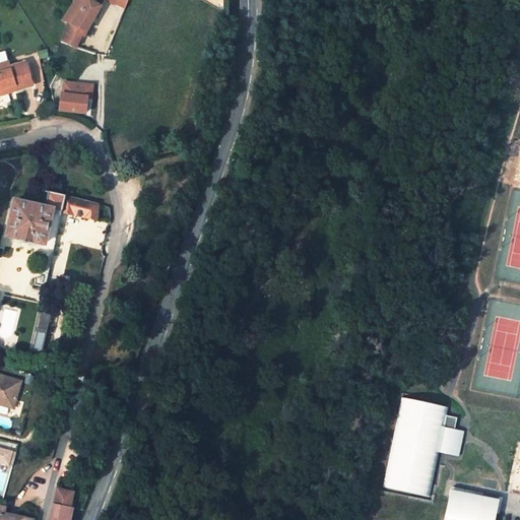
[(69,23),(61,42),(76,48),(81,36),(84,36),(101,6),(89,0),(73,0),(73,4),(63,21),(69,23)]
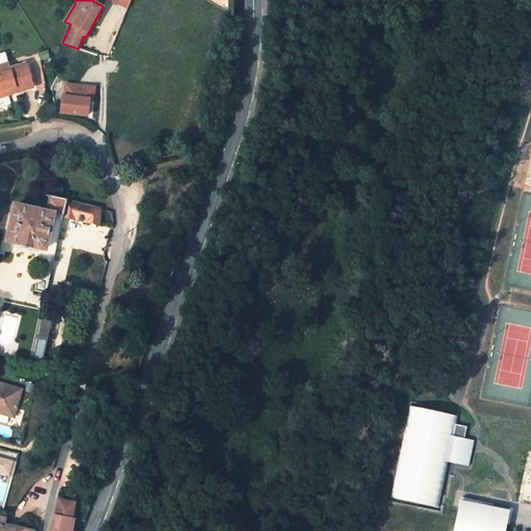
[(130,4),(118,0),(117,4),(128,9),(130,4)]
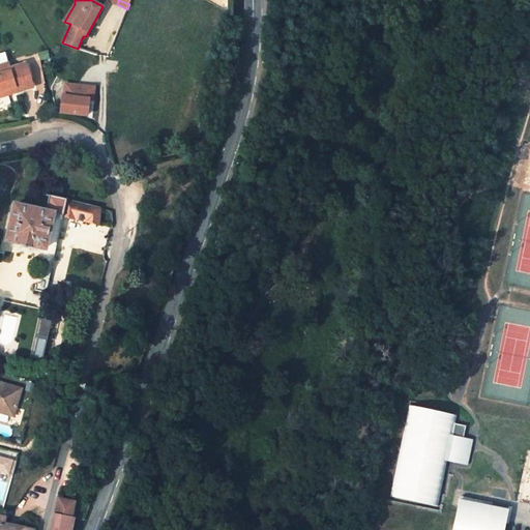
[(0,54),(0,91),(15,87),(17,92),(33,87),(26,63),(9,68),(5,53),(0,54)]
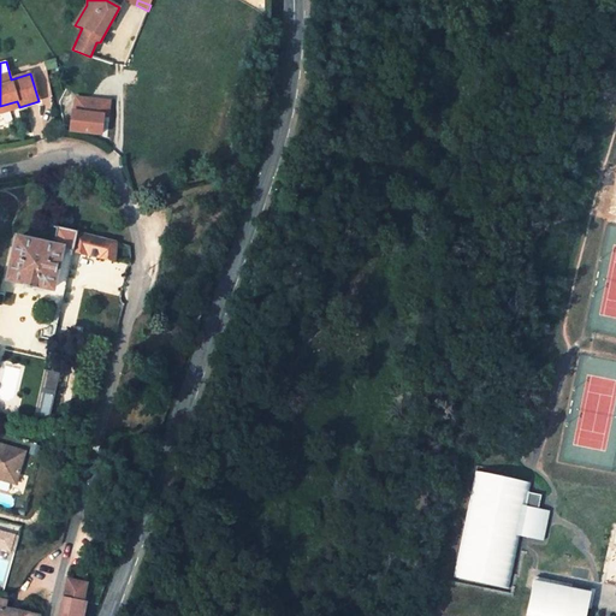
[(43,102),(53,99),(46,70),(35,73),(43,102)]
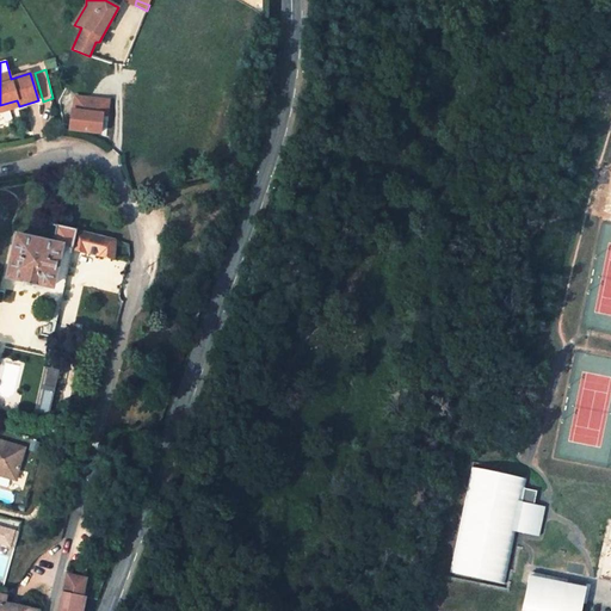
[(109,97),(74,96),(73,107),(69,107),(67,131),(102,135),(103,117),(109,118),(109,97)]
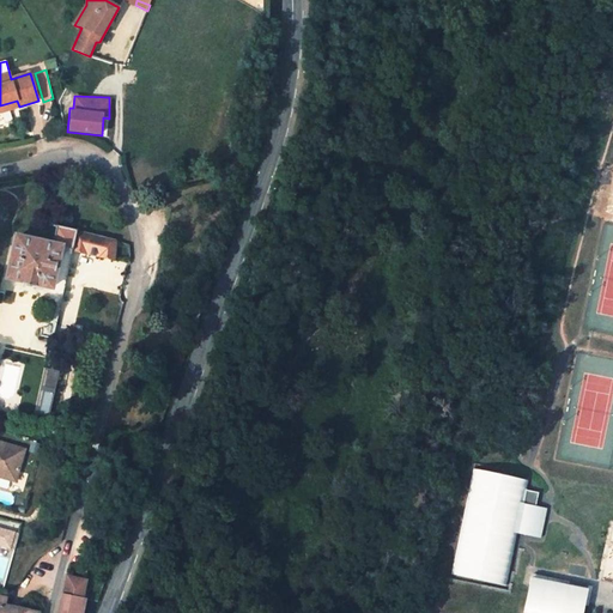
[(17,101),(0,105),(0,111),(19,107),(17,101)]
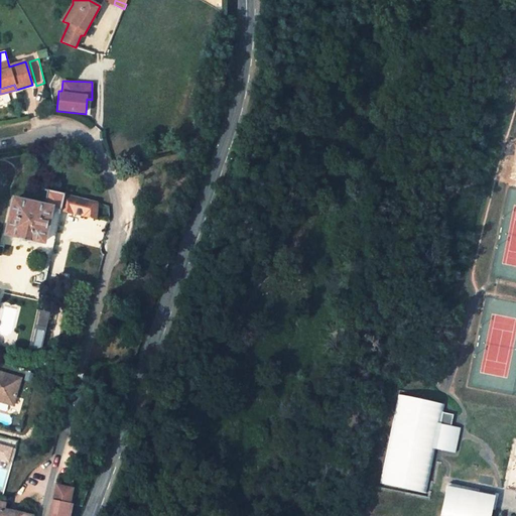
[(65,195),(47,189),(44,205),(14,198),(5,235),(18,238),(18,241),(28,243),(28,241),(42,244),(33,282),(44,285),(61,211),(65,195)]
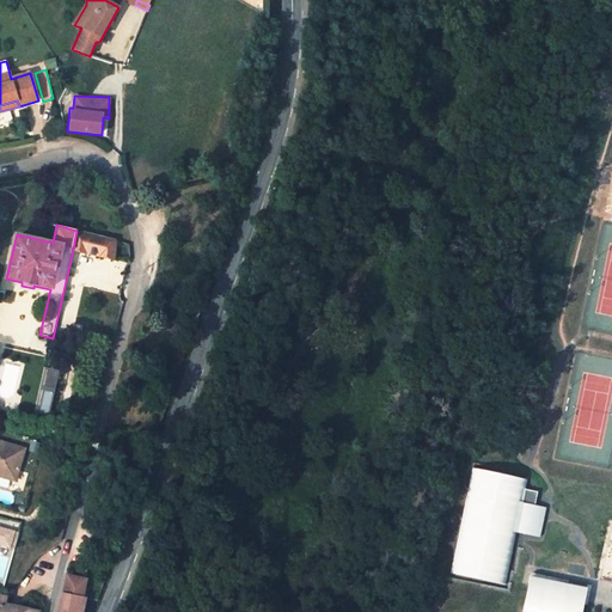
[(85,254),(90,233),(77,231),(73,250),(85,254)]
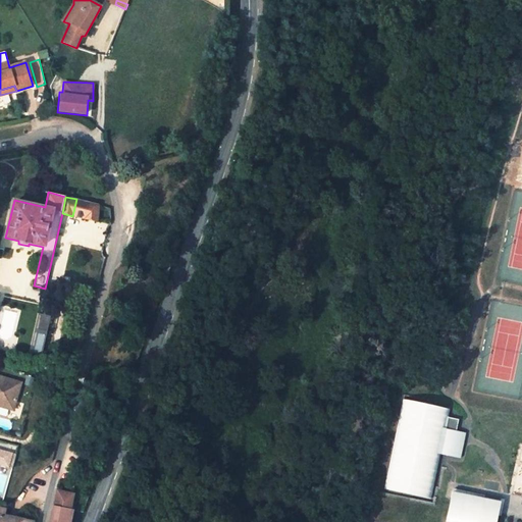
[(98,222),(99,205),(76,199),(72,216),(98,222)]
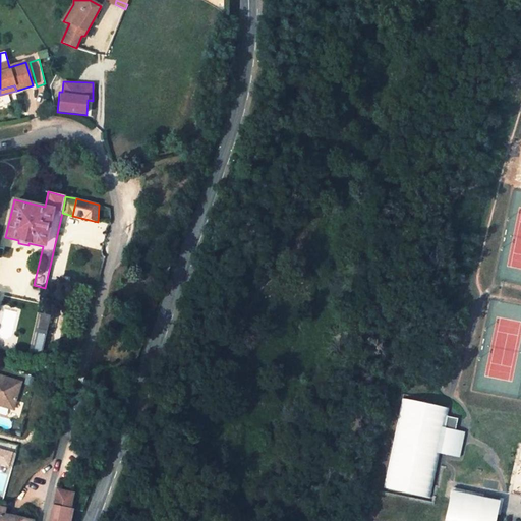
[(40,312),(30,349),(43,353),(53,315),(40,312)]
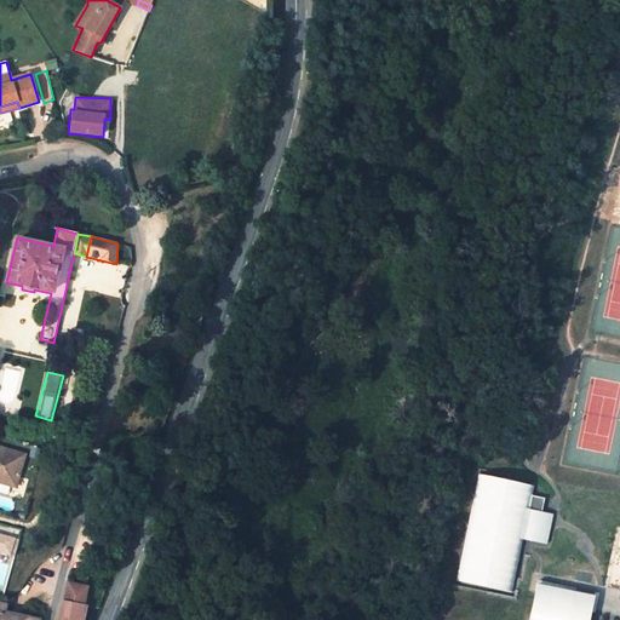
[(24,455),(0,447),(0,482),(15,487),(24,455)]
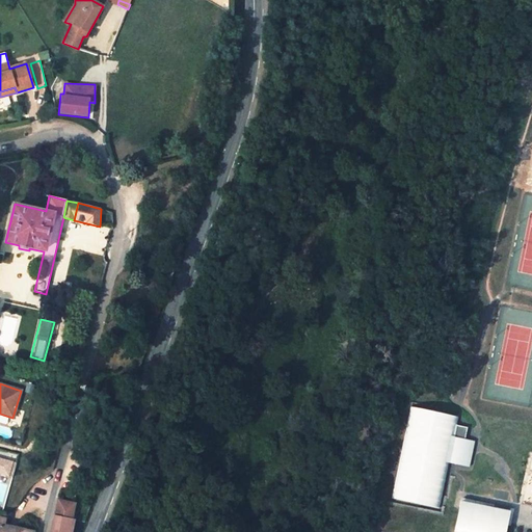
[(454,436),(456,425),(458,417),(410,407),(392,499),(440,508),(449,462),(451,450),(454,436)]
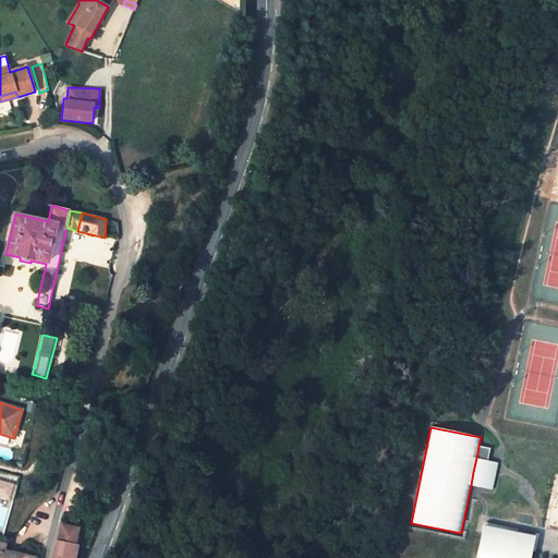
[(478,446),(476,458),(488,461),(490,448),(478,446)]
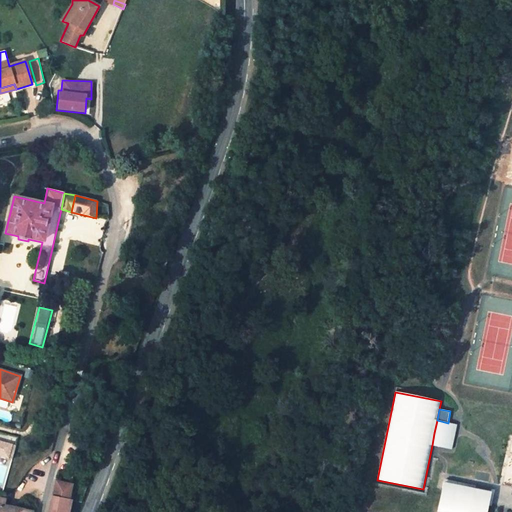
[(437,420),(434,433),(454,437),(457,424),(448,423),(437,420)]
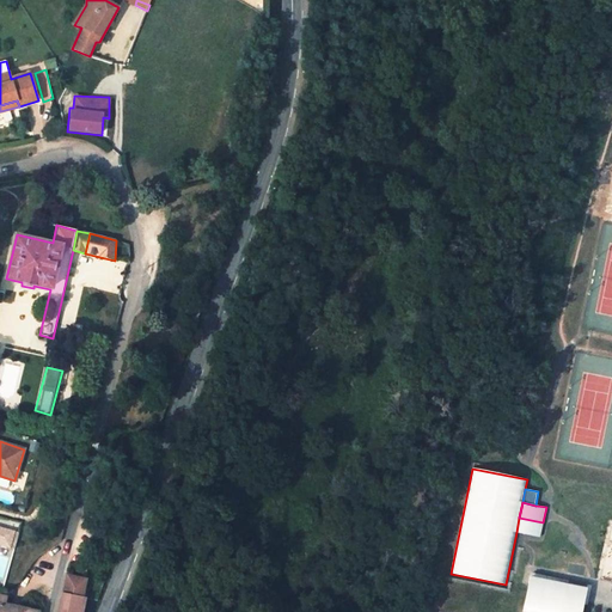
[(519,518),(516,532),(539,537),(543,522),(519,518)]
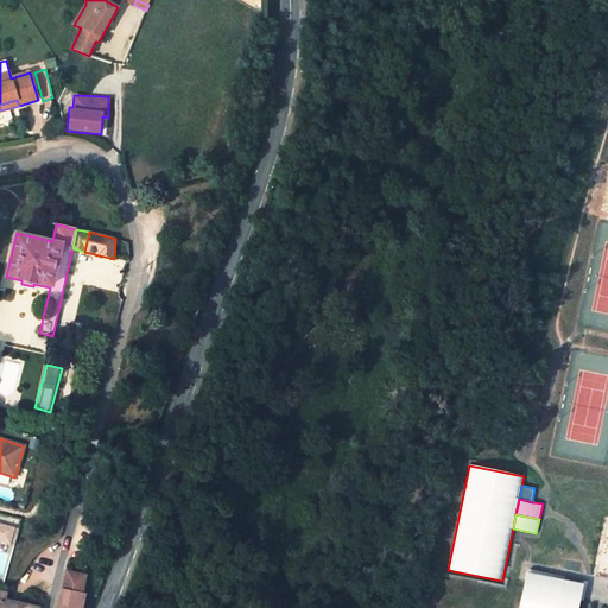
[(17,519),(6,517),(4,526),(14,529),(17,519)]
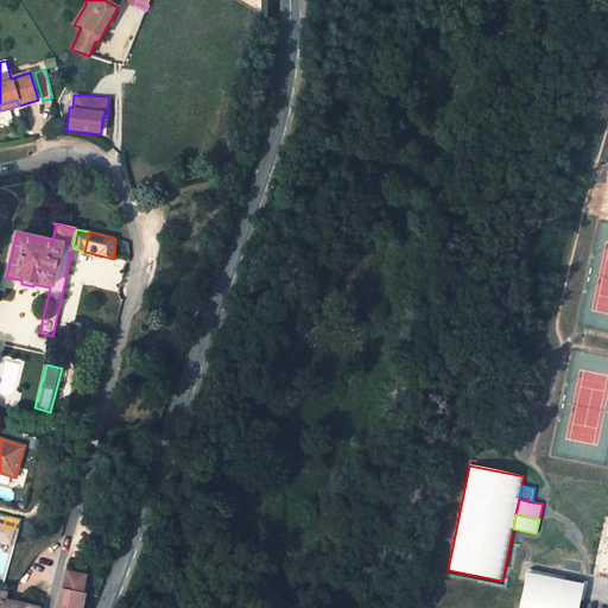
[(581,595),(583,584),(564,581),(565,577),(551,575),(550,577),(539,575),(539,571),(529,570),(520,607),(525,607),(577,607),(580,600),(578,600),(580,595),(581,595)]
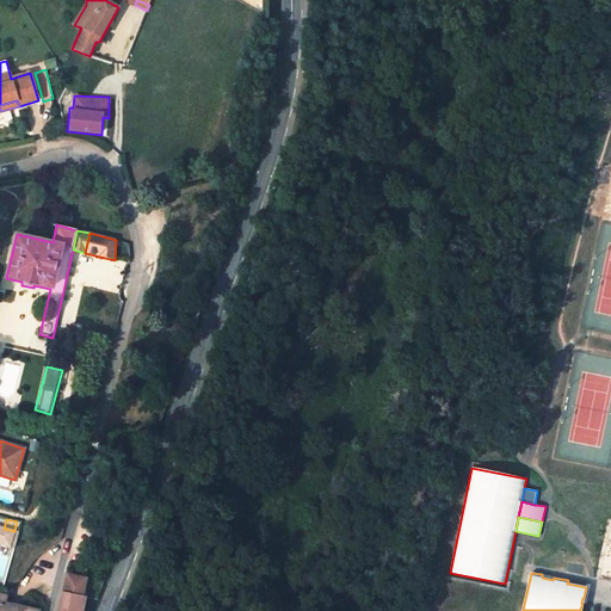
[(84,597),(86,579),(68,575),(63,593),(84,597)]
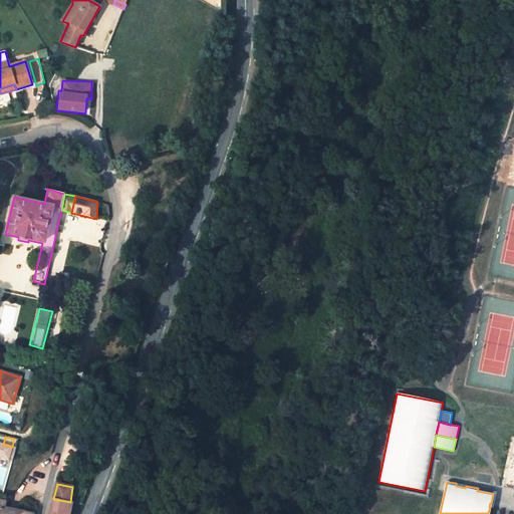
[(69,513),(71,502),(70,502),(53,499),(49,513),(69,513)]
